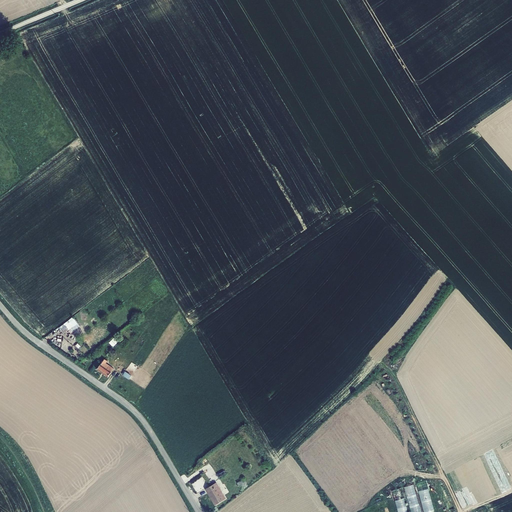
[(80,326),(73,317),(59,328),(63,334),(68,330),(69,330),(68,331),(70,334),(80,326)]
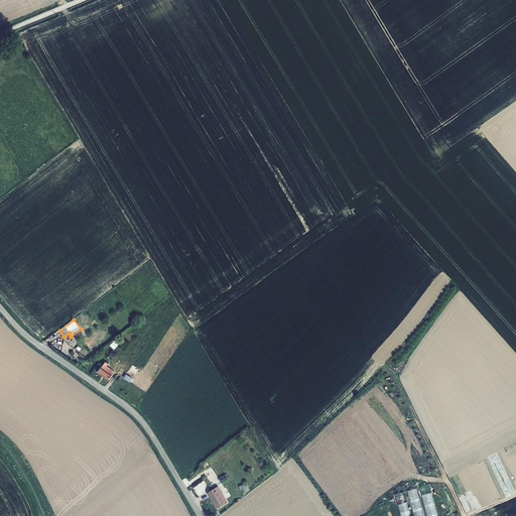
[(120,345),(116,341),(110,346),(114,350),(120,345)]
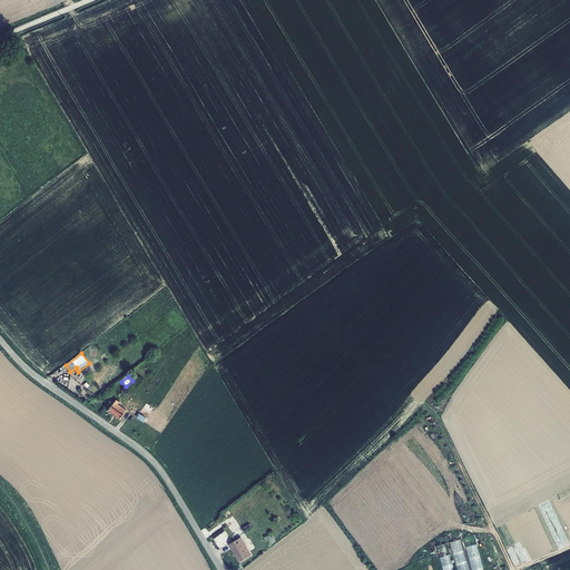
[(118,404),(120,402),(117,400),(108,412),(120,420),(123,418),(123,416),(127,410),(118,404)]
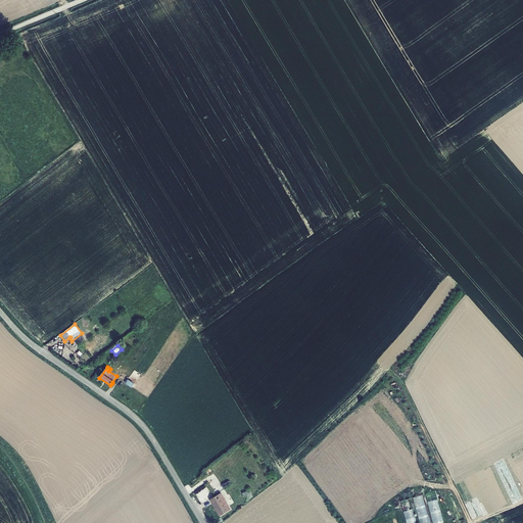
[(135,383),(129,379),(126,383),(132,388),(135,383)]
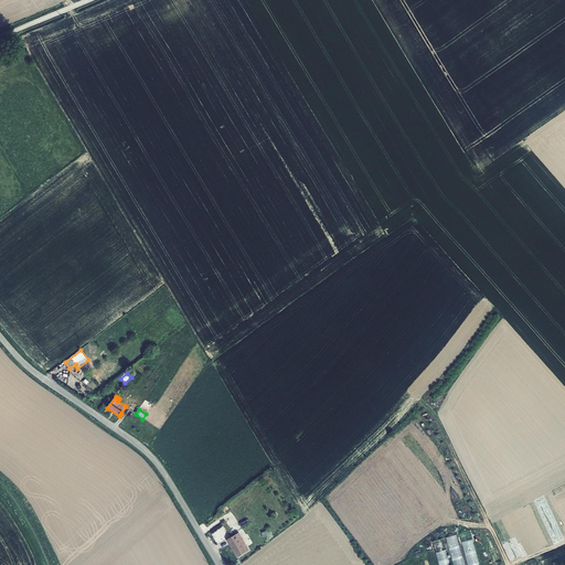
[(479,564),(470,531),(459,533),(468,564),(479,564)]
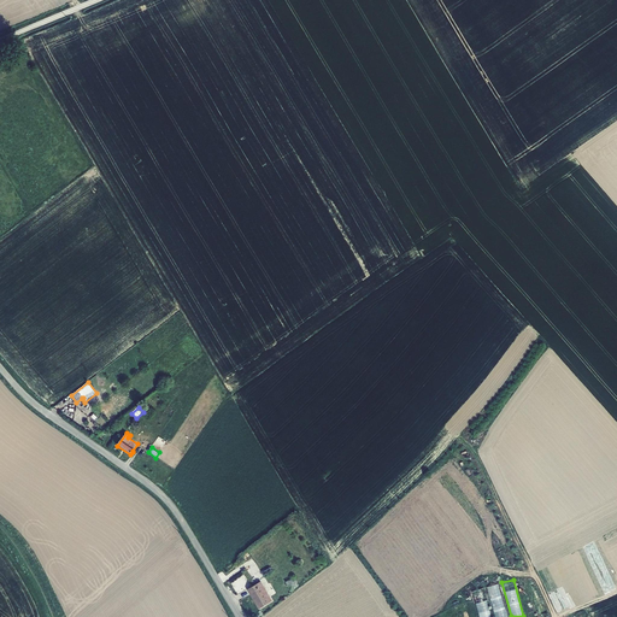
[(274,600),(262,581),(248,588),(259,609),(274,600)]
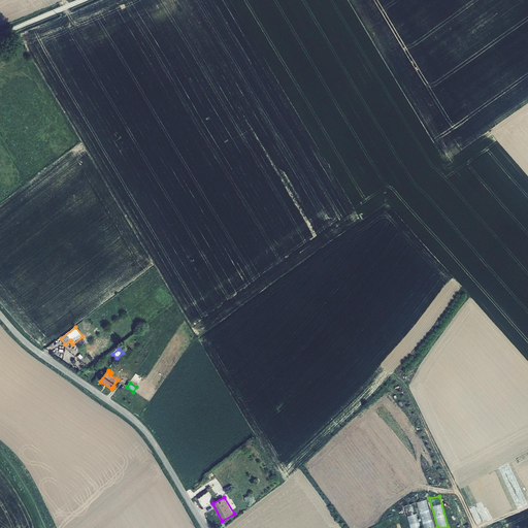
[(434,527),(427,499),(417,502),(424,527),(434,527)]
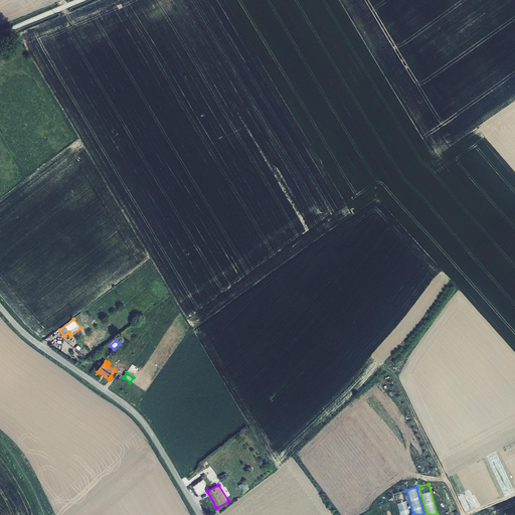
[(409,514),(403,491),(393,493),(399,514),(409,514)]
